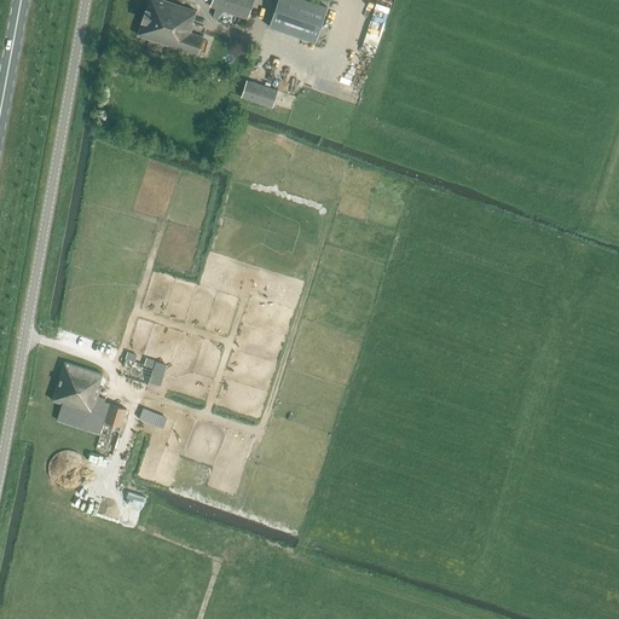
[(149,0),(138,35),(197,56),(203,38),(191,33),(195,23),(192,23),(197,12),(162,0),(149,0)]
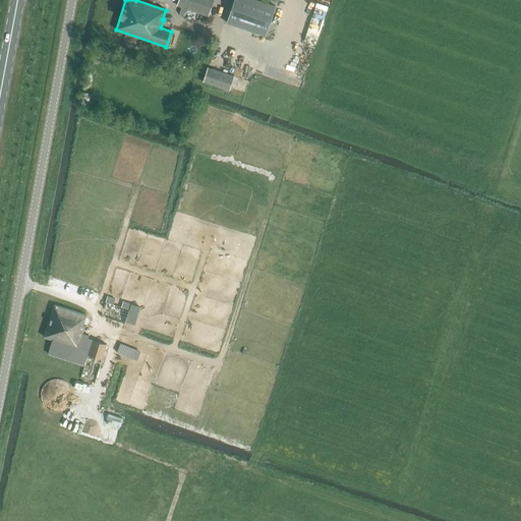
[(194,11),(209,16),(214,0),(178,0),(177,5),(194,11)]
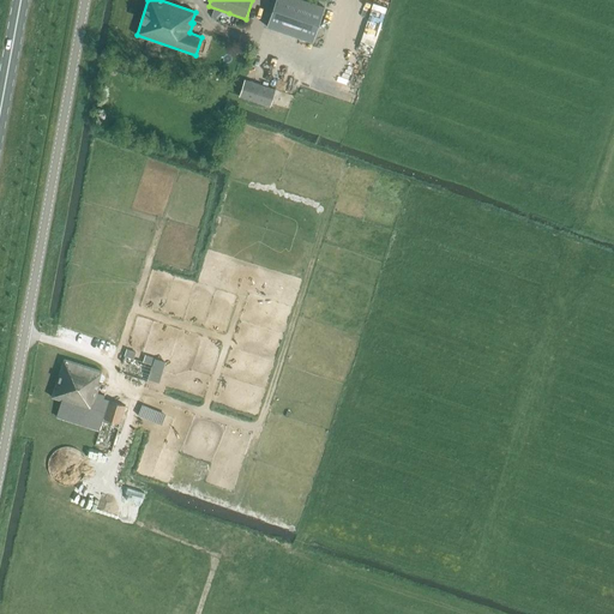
[(275,0),(268,25),(313,40),(324,5),(307,0),(275,0)]
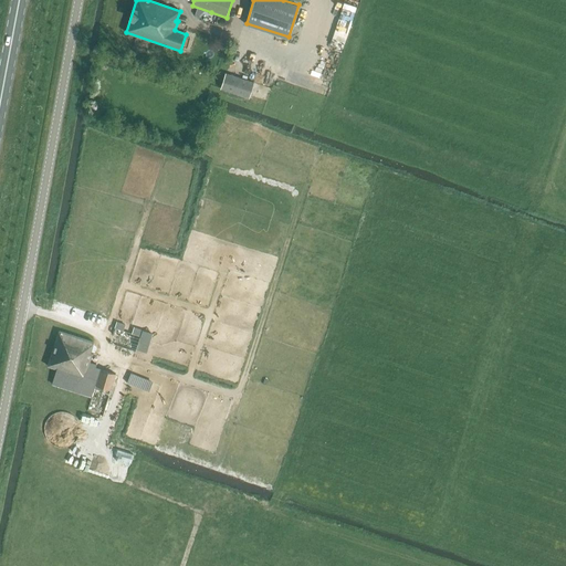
[(321,33),(315,52),(321,53),(326,34),(321,33)]
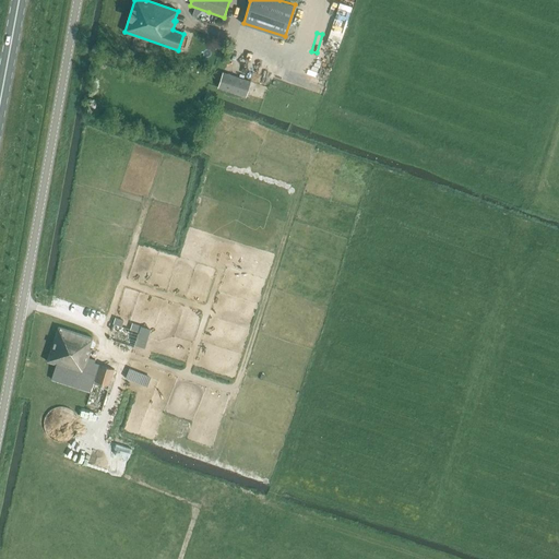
[(250,82),(222,73),(217,87),(246,96),(250,82)]
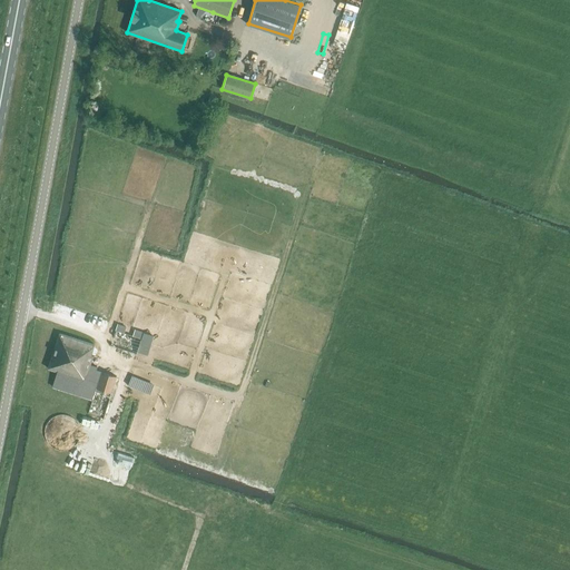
[(111,346),(137,355),(144,338),(117,331),(111,346)]
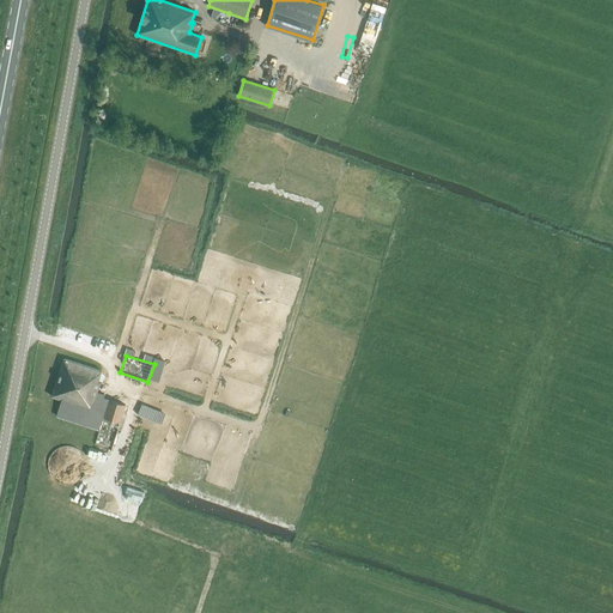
[(95,445),(113,451),(127,406),(107,399),(107,400),(97,398),(104,372),(64,359),(52,396),(61,400),(56,417),(99,430),(95,445)]
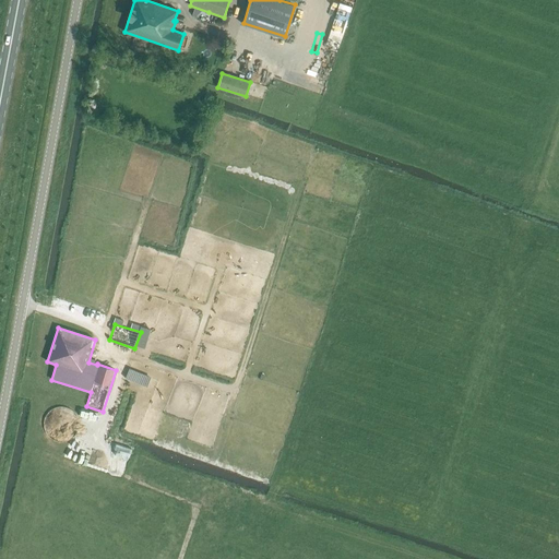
[(79,424),(79,420),(78,417),(76,414),(74,412),(72,409),(69,407),(66,406),(62,406),(59,406),(56,406),(52,408),(50,411),(47,413),(46,416),(45,419),(44,423),(45,426),(45,429),(47,432),(49,436),(51,438),(55,439),(57,440),(60,441),(63,440),(67,440),(71,438),(73,436),(75,433),(78,430),(79,427),(79,424)]
